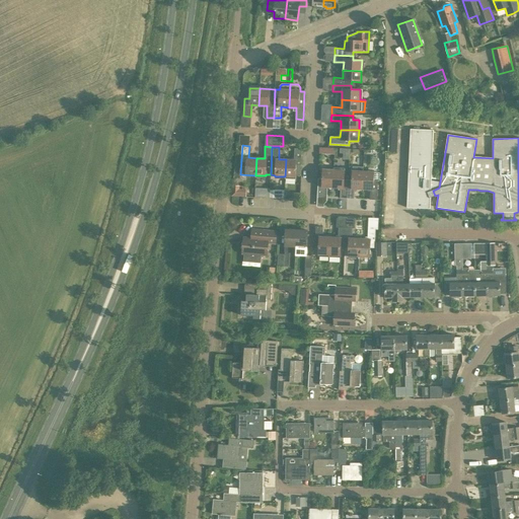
[(286,159),(285,176),(295,177),(295,175),(300,176),(302,149),(295,148),(294,160),(286,159)]
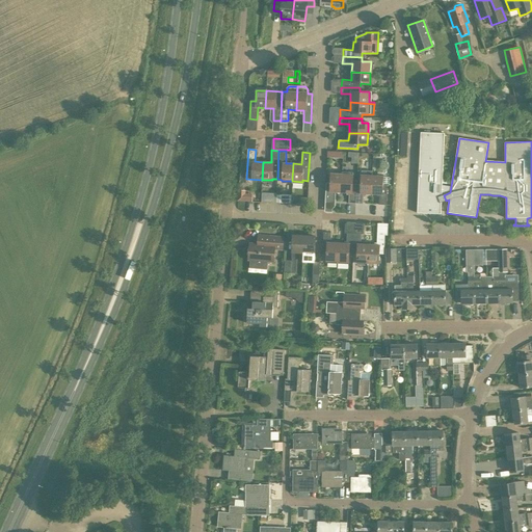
[(351,152),(351,162),(360,163),(360,152),(351,152)]
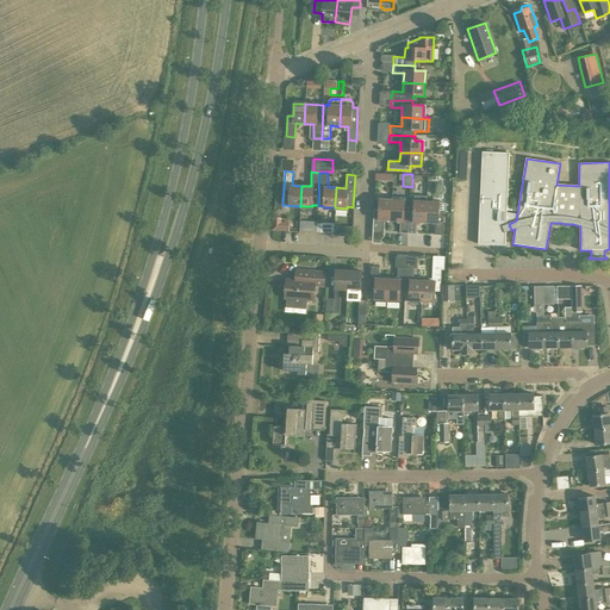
[(381,221),(391,221),(392,200),(379,199),(379,211),(373,210),(373,231),(381,231),(381,221)]
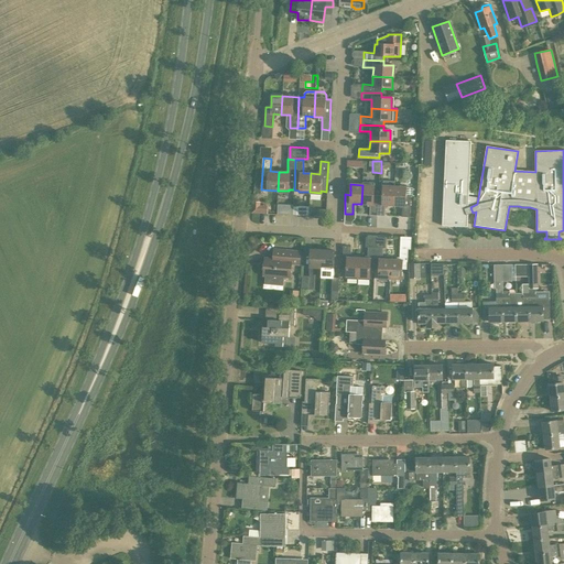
[(369,215),(377,216),(378,196),(373,196),(373,185),(362,185),(361,204),(370,205),(369,215)]
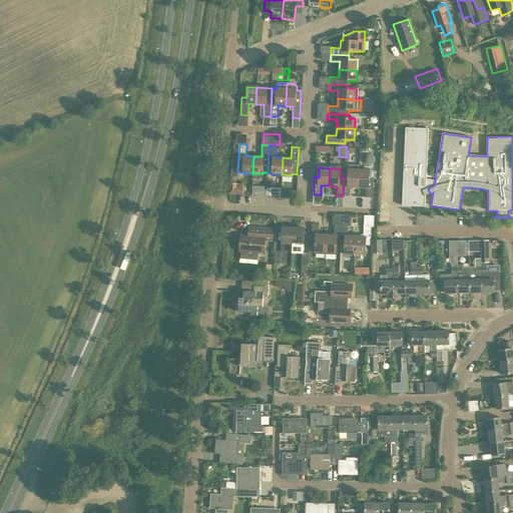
[(351,186),(358,187),(359,169),(348,169),(348,178),(344,178),(343,196),(350,196),(351,186)]
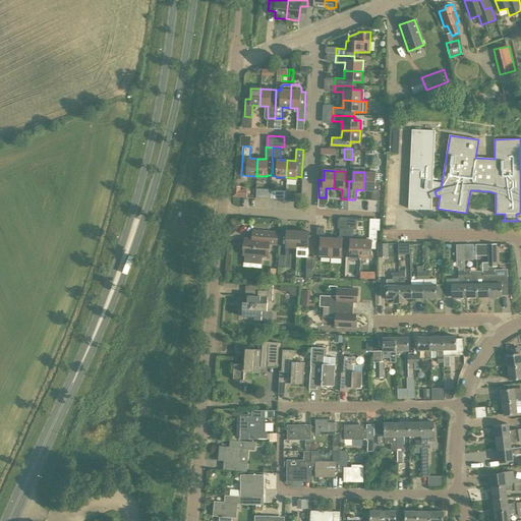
[(364,172),(363,190),(371,190),(371,200),(378,200),(379,182),(374,182),(374,173),(364,172)]
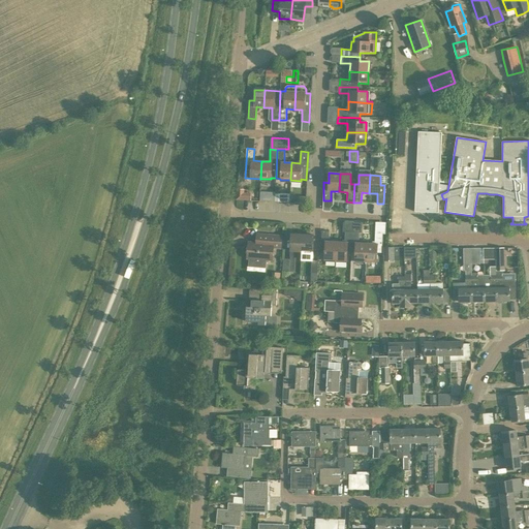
[(236,200),(244,200),(251,200),(251,192),(244,192),(244,189),(236,189),(236,200)]
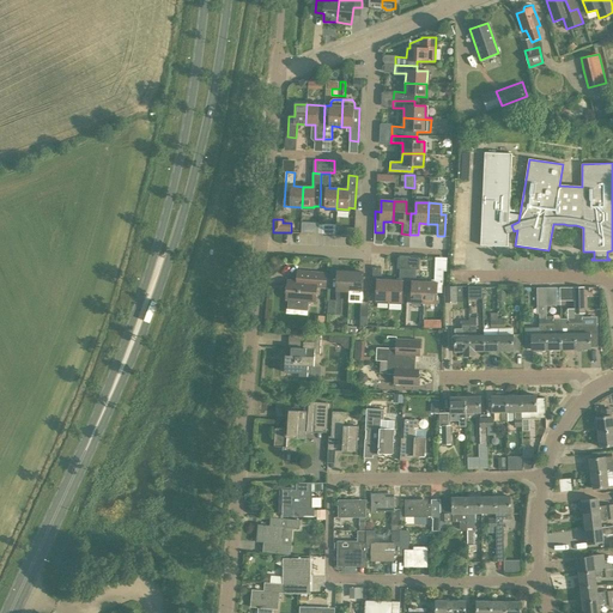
[(320,232),(337,234),(337,224),(320,223),(320,232)]
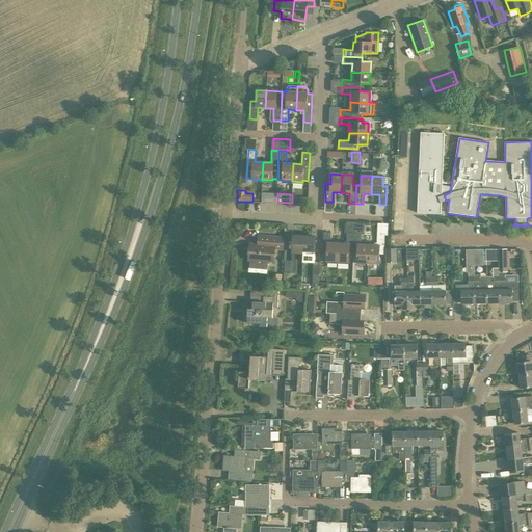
[(326,262),(338,262),(339,243),(330,243),(330,233),(323,233),(322,251),(326,251),(326,262)]
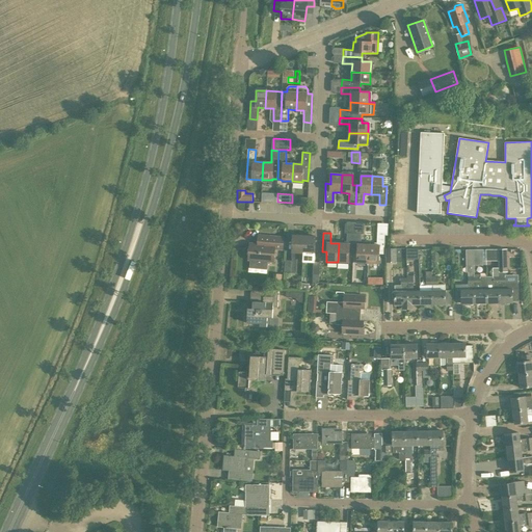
[(349,253),(353,254),(353,234),(347,234),(346,244),(339,243),(338,262),(348,263),(349,253)]
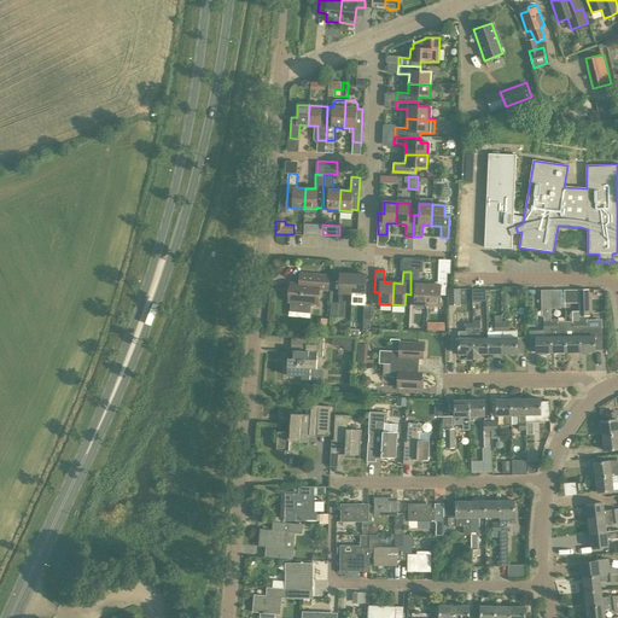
[(414,305),(427,307),(429,285),(419,284),(419,273),(410,272),(410,295),(414,295),(414,305)]
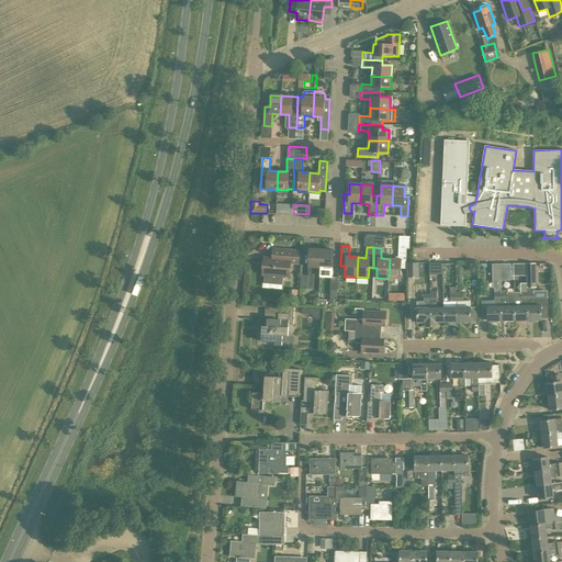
[(390,259),(389,279),(401,279),(401,269),(405,269),(406,249),(398,248),(398,259),(390,259)]
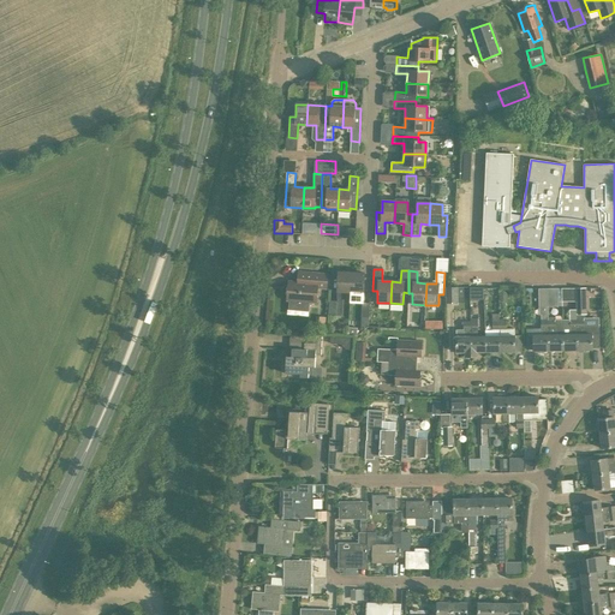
[(308,282),(297,281),(290,281),(287,302),(288,302),(288,310),(309,312),(310,303),(316,304),(317,288),(326,288),(327,274),(309,273),(308,282)]
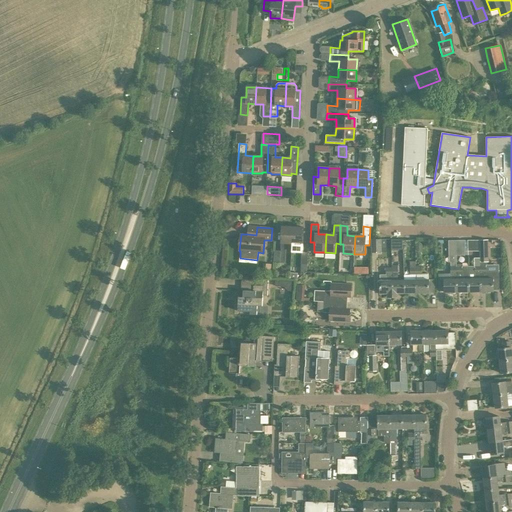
[(281,243),(281,248),(285,248),(286,243),(292,243),(293,227),(282,227),(281,243)]
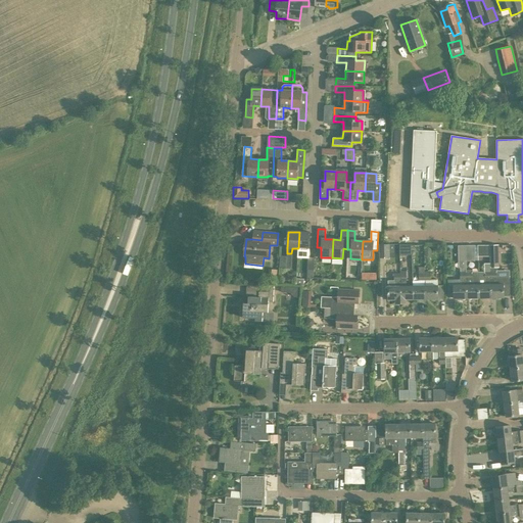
[(298,248),(298,253),(304,253),(304,254),(310,254),(310,249),(311,233),(299,232),(298,248)]
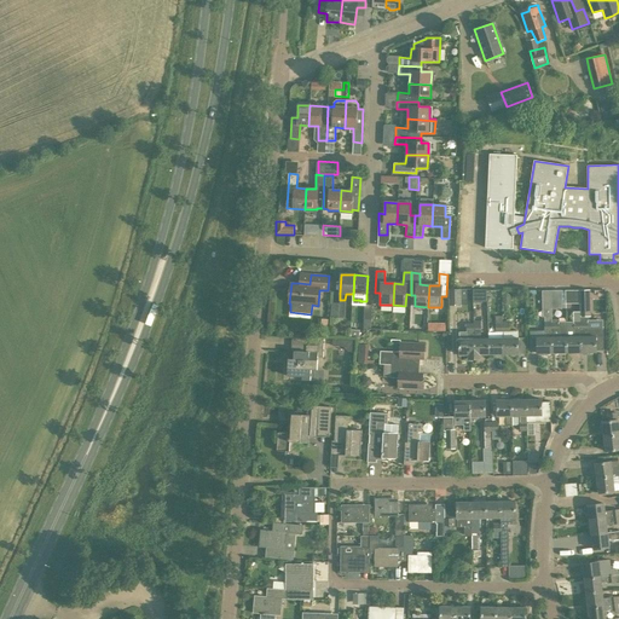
[(461,289),(449,289),(449,306),(461,305),(461,289)]
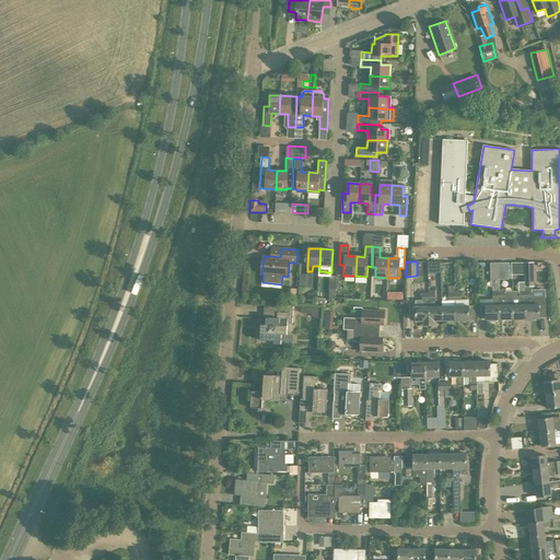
[(428,272),(441,272),(441,263),(434,263),(428,261),(428,272)]
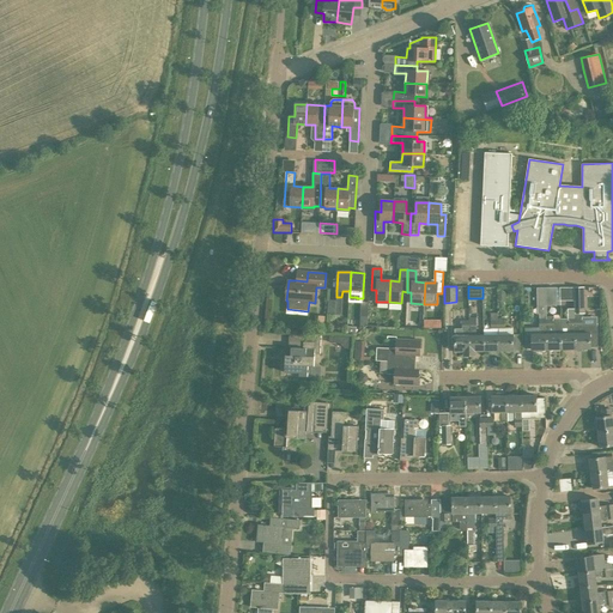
[(546,287),(536,289),(538,307),(546,307),(546,287)]
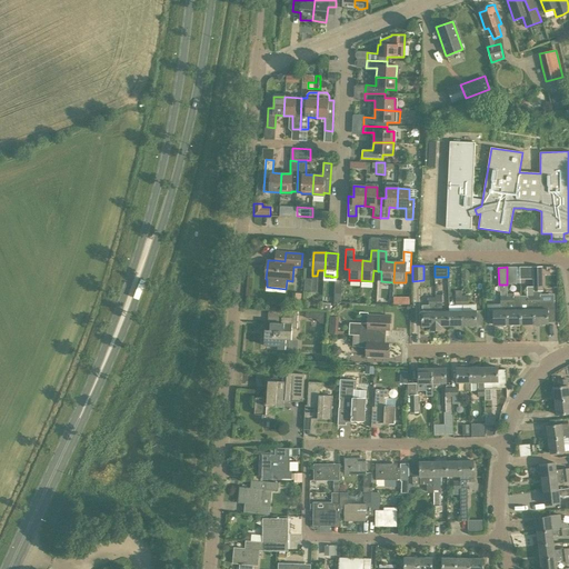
[(517,267),(507,267),(507,285),(517,283),(517,267)]
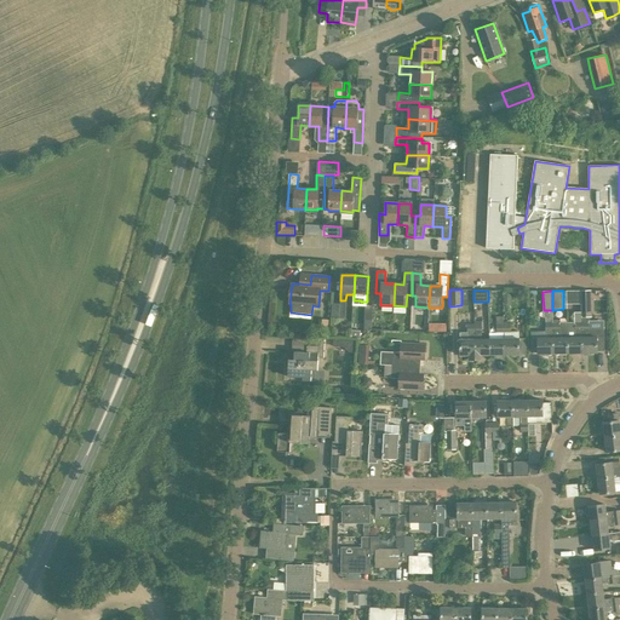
[(567,291),(567,304),(581,304),(581,291),(567,291)]
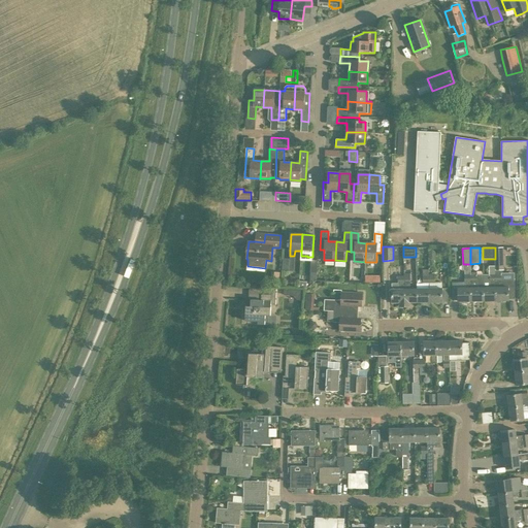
[(495,261),(495,266),(495,270),(502,270),(503,270),(503,261),(495,261)]
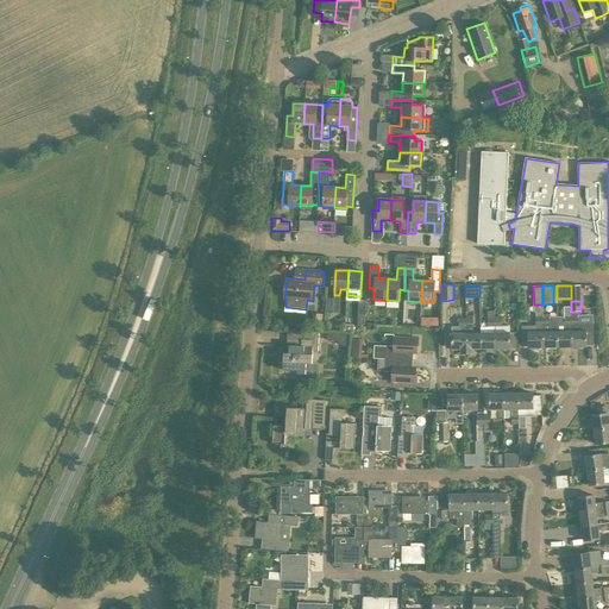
[(557,316),(557,347),(571,347),(571,332),(571,316),(571,312),(571,307),(564,307),(564,332),(558,332),(558,316),(557,316)]
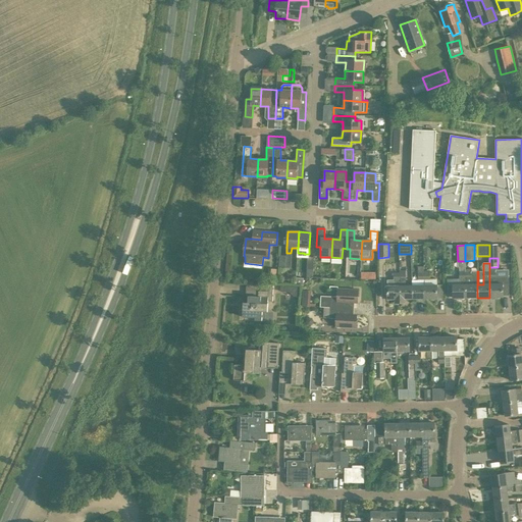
[(268,268),(267,282),(275,282),(277,269),(268,268)]
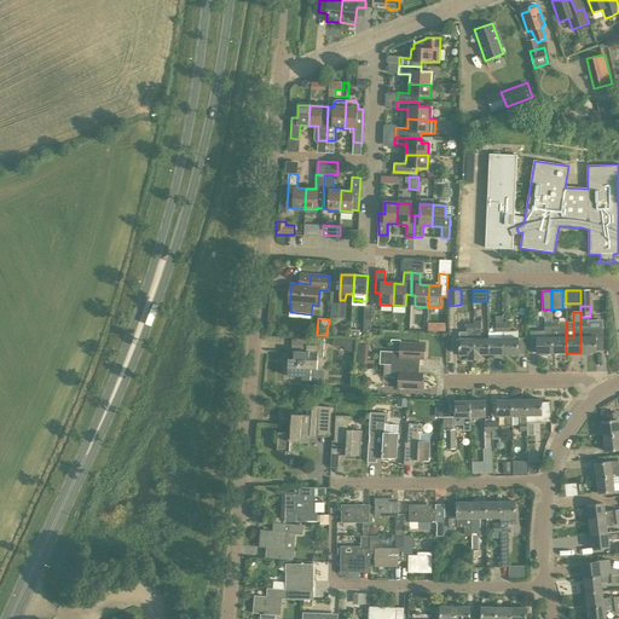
[(553,337),(553,354),(566,353),(566,322),(559,322),(559,319),(553,319),(553,320),(553,337)]
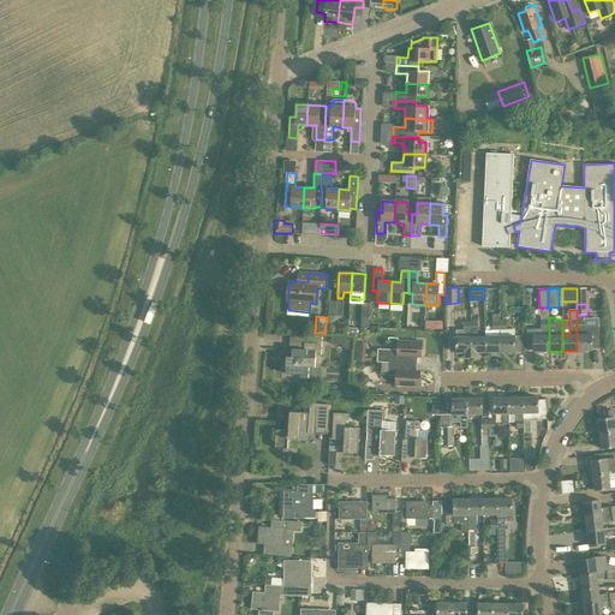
[(471,338),(470,318),(470,322),(464,322),(464,338),(457,338),(457,353),(465,353),(465,357),(471,357),(471,338)]
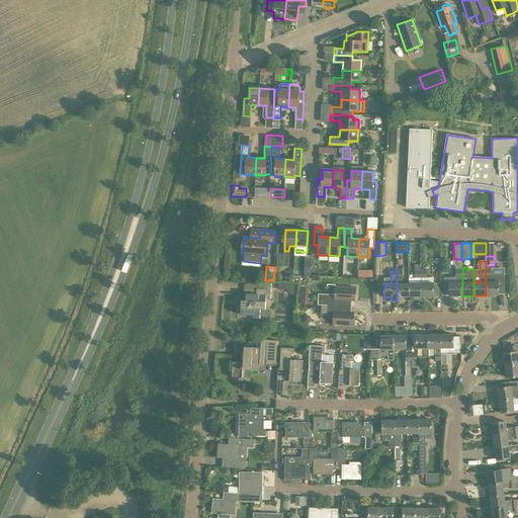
[(397,268),(396,268),(397,284),(397,300),(403,300),(403,297),(409,296),(409,283),(403,283),(403,268),(397,268)]
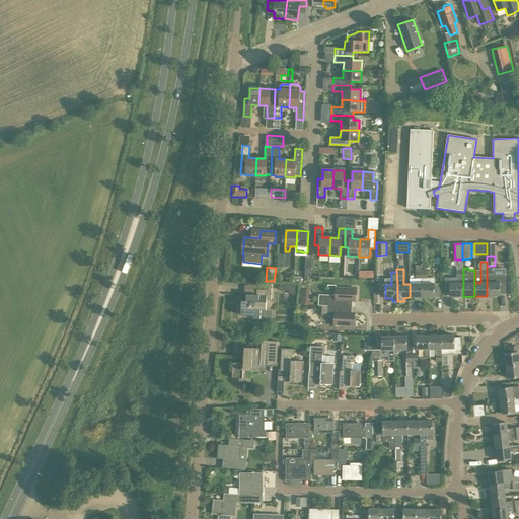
[(450,277),(450,284),(450,297),(463,297),(463,283),(463,269),(456,269),(456,277),(450,277)]
